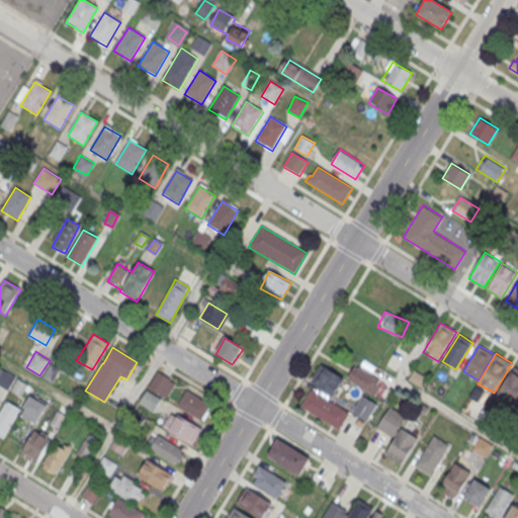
[(333,396),(344,378),(322,364),(311,381),(333,396)]
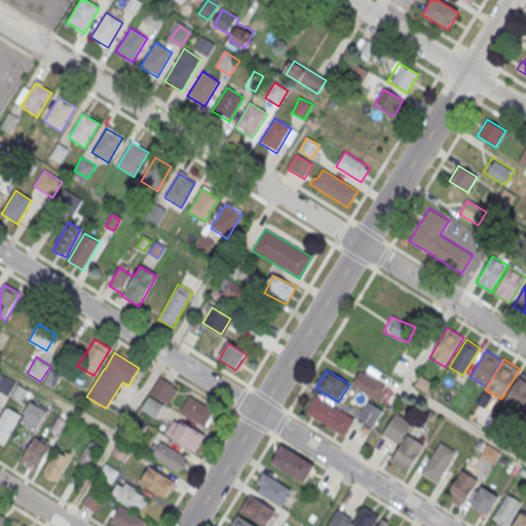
[(352,385),(381,402),(389,388),(360,371),(352,385)]
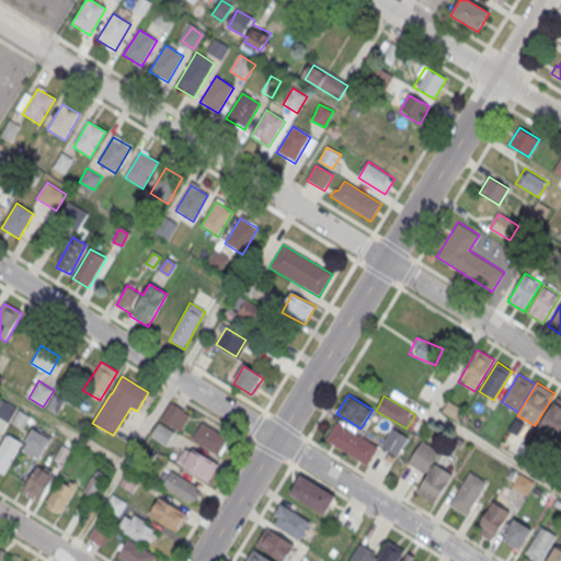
[(538,426),(556,437),(560,427),(560,403),(554,399),(538,426)]
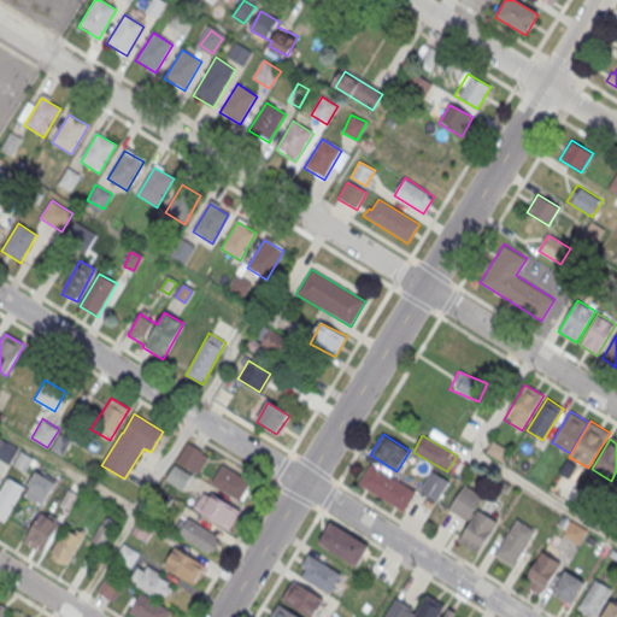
[(175,462),(198,476),(209,457),(187,444),(175,462)]
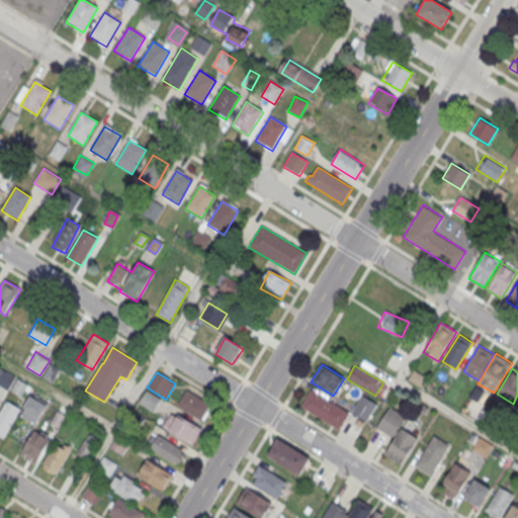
[(412,378),(421,385),(425,380),(415,373),(412,378)]
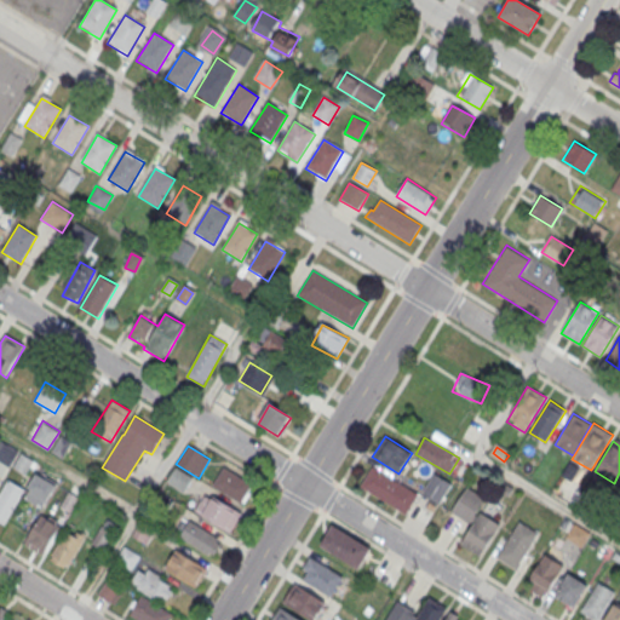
[(30,460),(23,455),(17,466),(24,471),(30,460)]
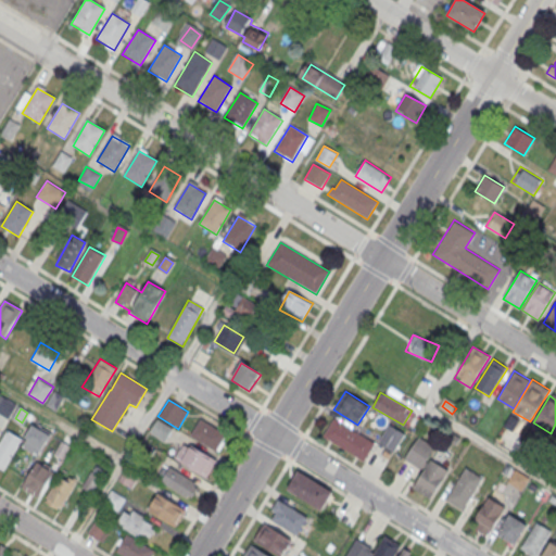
[(335,417),(376,442),(365,460),(323,436),(335,417)]
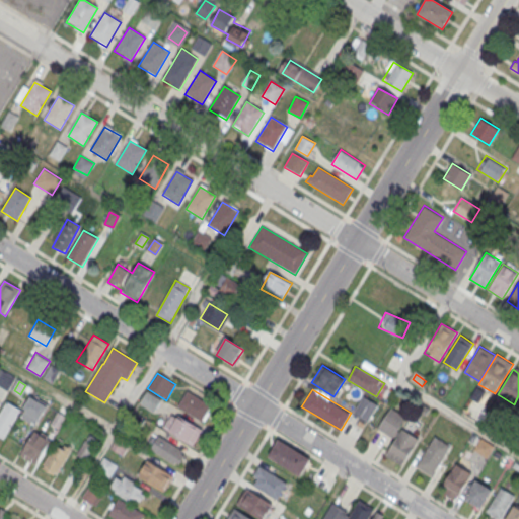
[(211,405),(187,392),(176,409),(202,422),(211,405)]
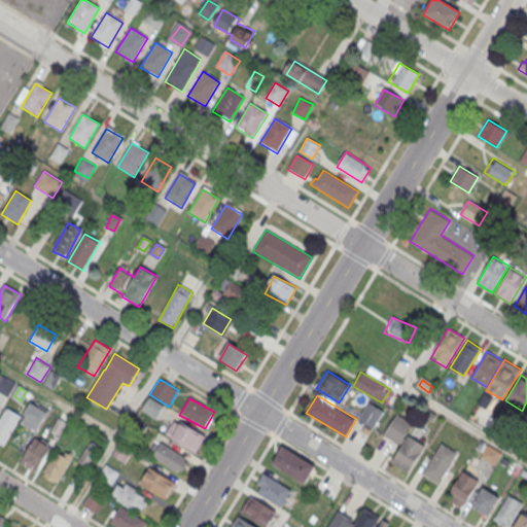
[(384,411),(374,428),(359,419),(370,401),(384,411)]
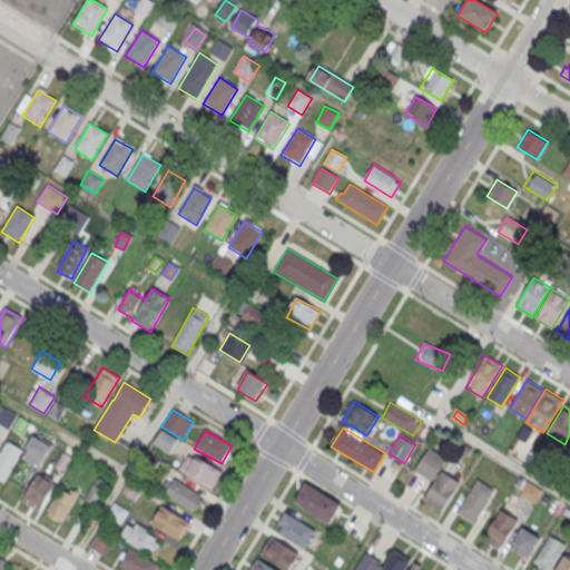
[(0,452),(7,441),(22,451),(3,484),(0,482),(0,452)]
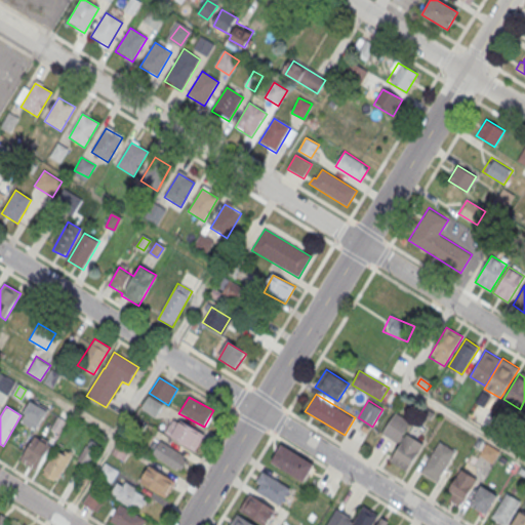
[(381,436),(399,445),(390,461),(407,472),(422,444),(404,434),(410,422),(394,413),(381,436)]
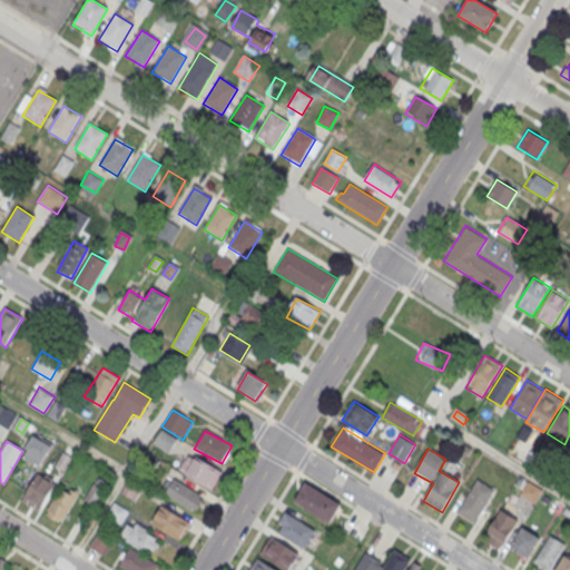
[(55,467),(65,472),(72,458),(62,452),(55,467)]
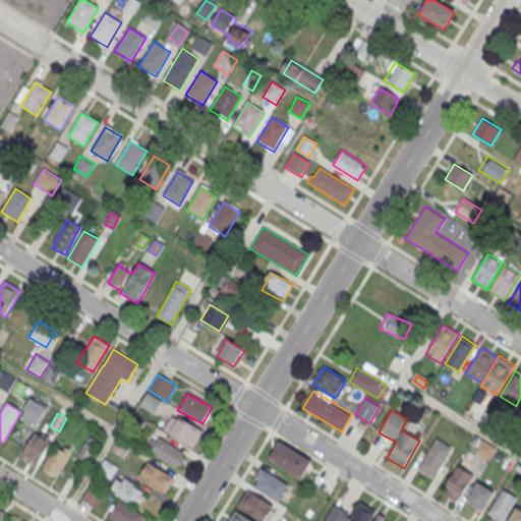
[(203,432),(192,449),(165,432),(175,416),(203,432)]
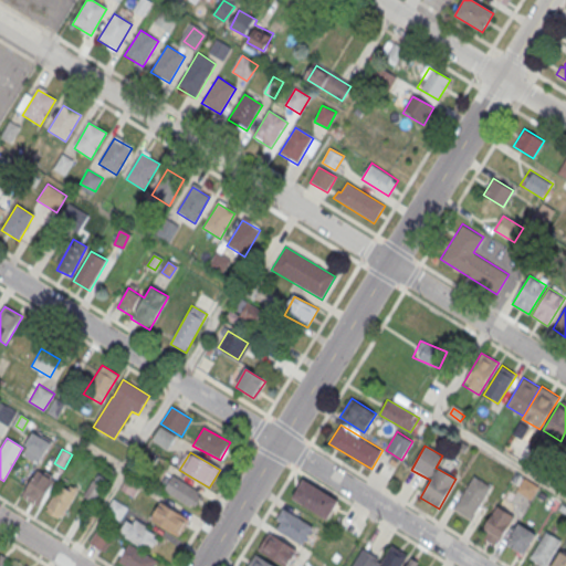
[(20,496),(38,509),(55,483),(39,471),(20,496)]
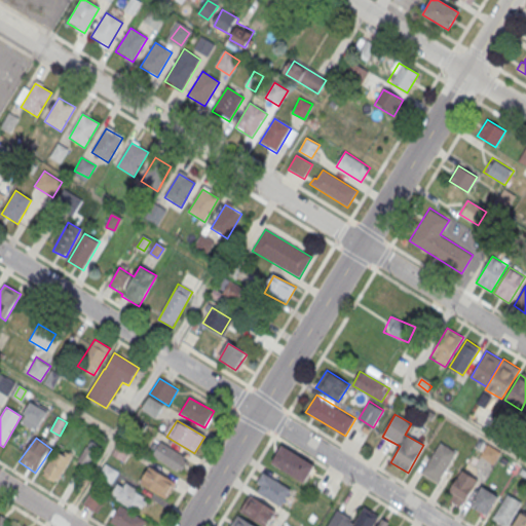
[(190,460),(159,440),(150,453),(181,474),(190,460)]
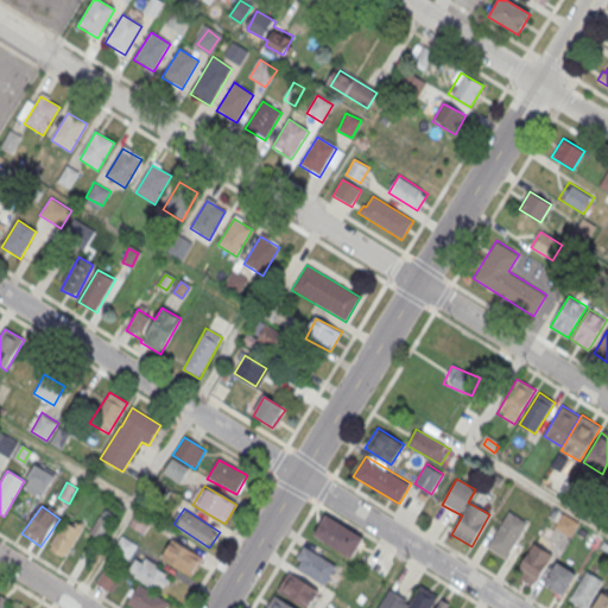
[(510,511),(529,521),(507,557),(488,545),(510,511)]
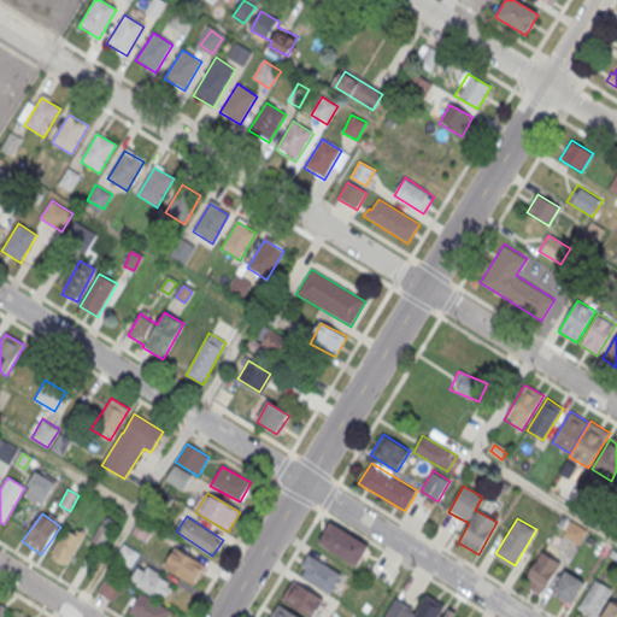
[(144,540),(151,529),(140,521),(133,532),(144,540)]
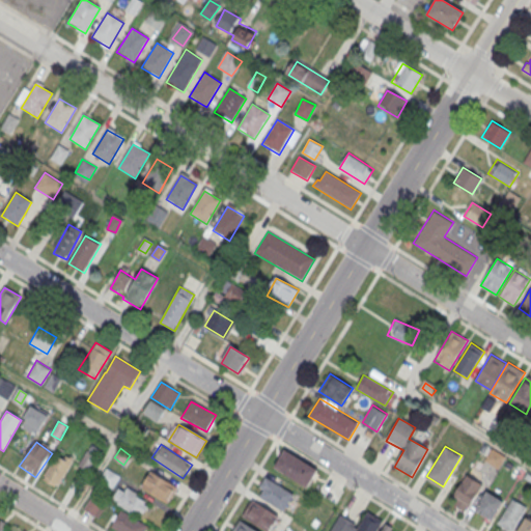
[(313,465),(303,482),(275,466),(285,448),(313,465)]
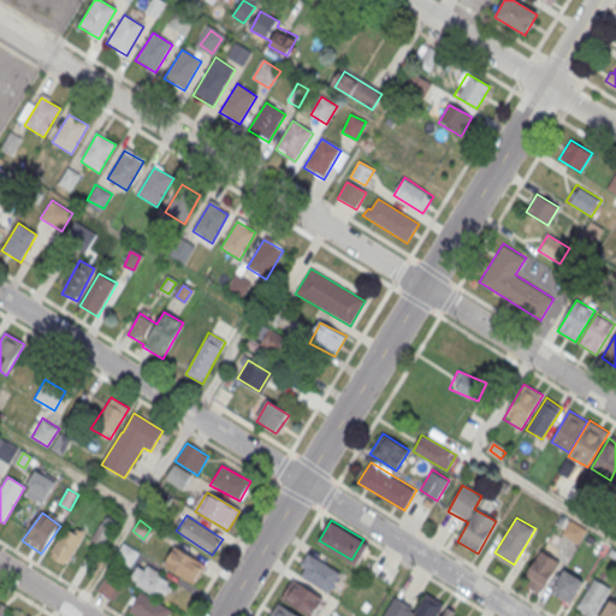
[(82,533),(63,525),(49,560),(70,567),(82,533)]
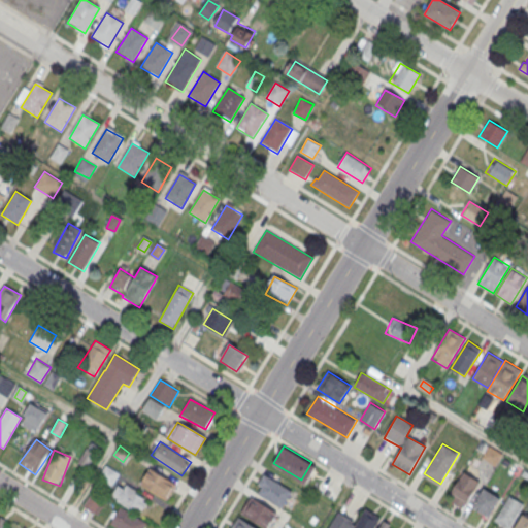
[(499,453),(487,450),(484,461),(496,464),(499,453)]
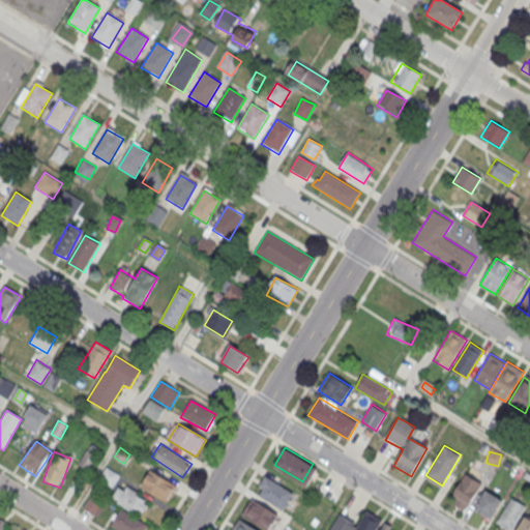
[(100,478),(112,487),(118,476),(107,468),(100,478)]
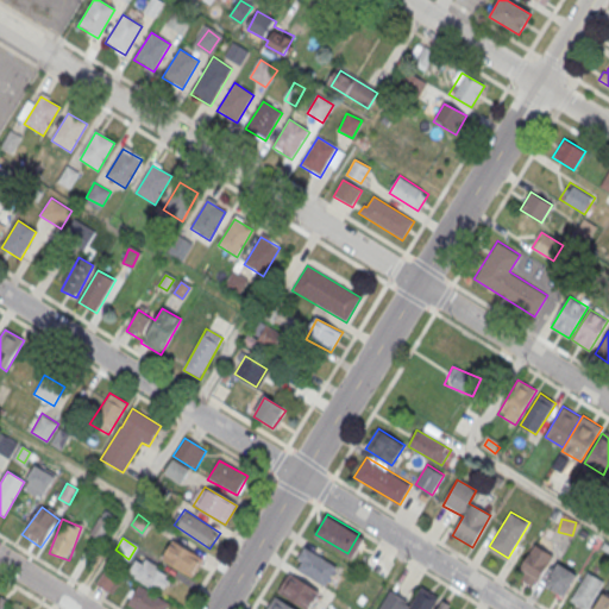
[(205,560),(194,579),(162,560),(173,541),(205,560)]
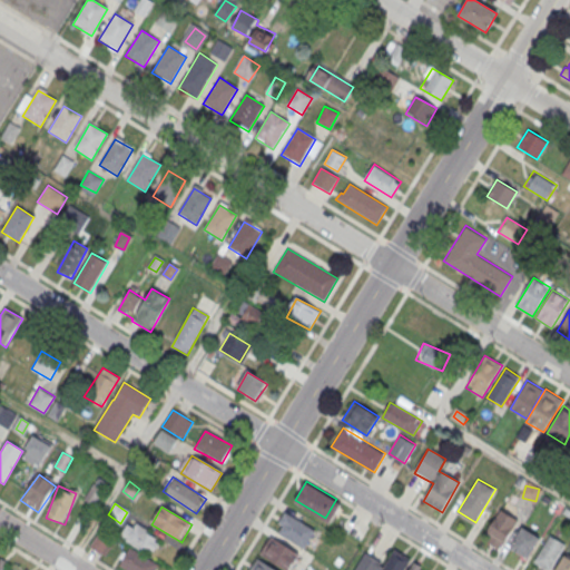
[(483,539),(499,550),(518,522),(502,511),(483,539)]
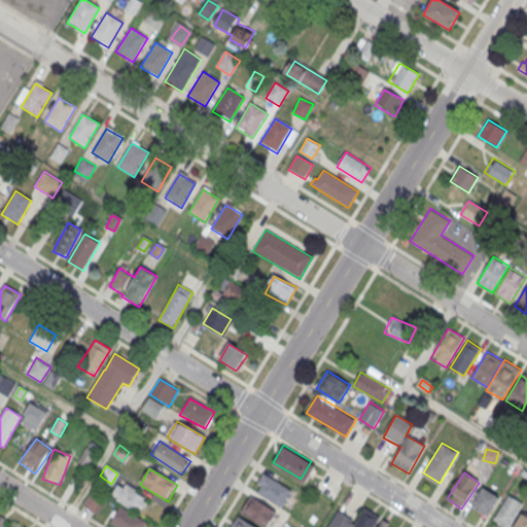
[(291,490),(282,506),(254,490),(264,473),(291,490)]
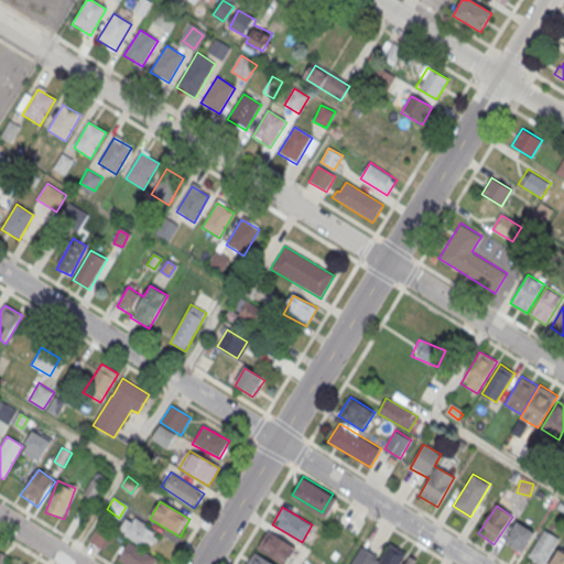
[(118,533),(151,549),(159,530),(126,514),(118,533)]
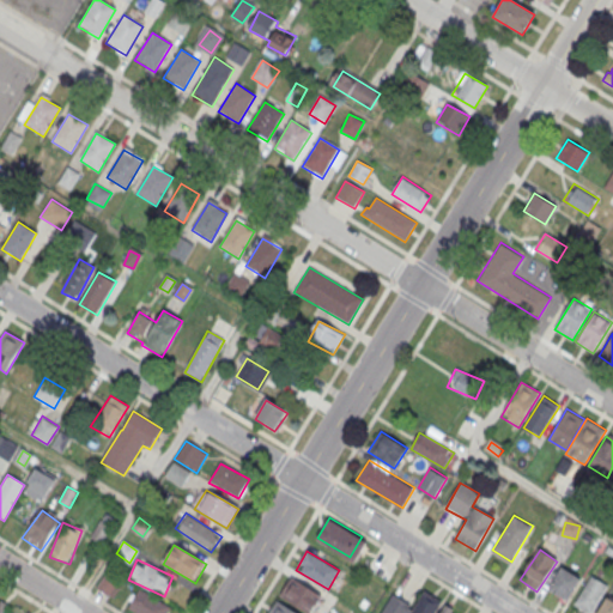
[(563,564),(582,577),(569,599),(548,587),(563,564)]
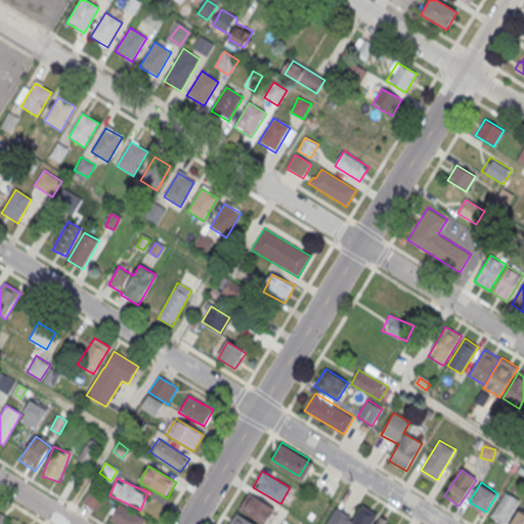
[(105,497),(91,488),(82,504),(96,512),(105,497)]
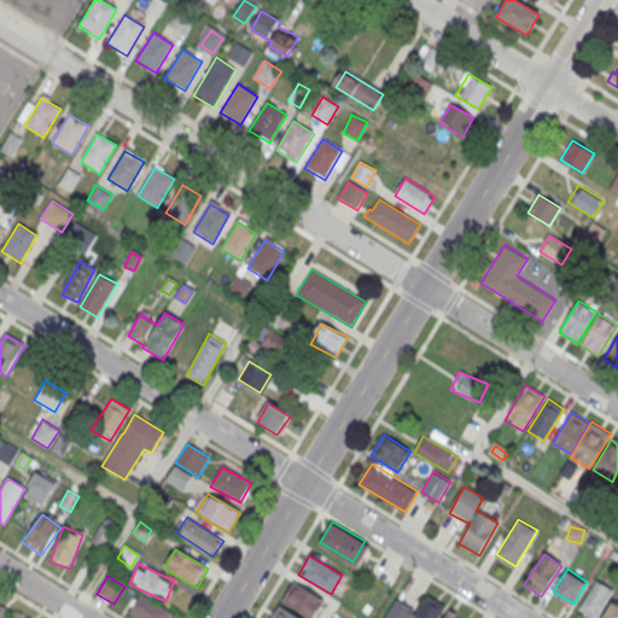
[(326,599),(315,617),(313,617),(283,600),(293,579),(326,599)]
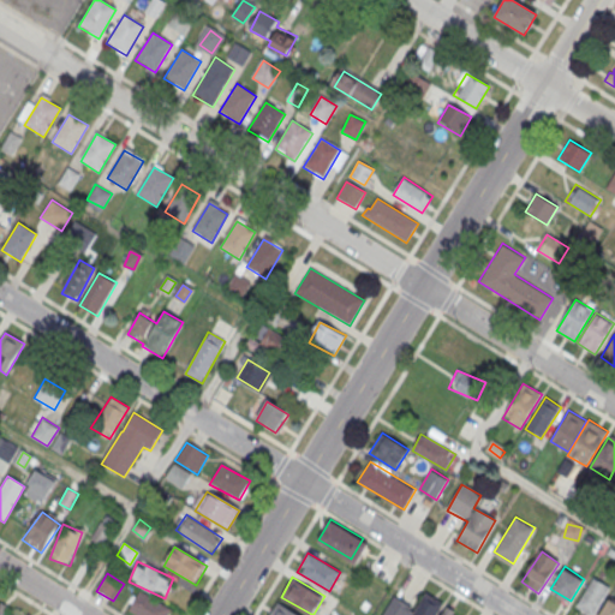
[(593,577),(610,587),(593,614),(577,605),(593,577)]
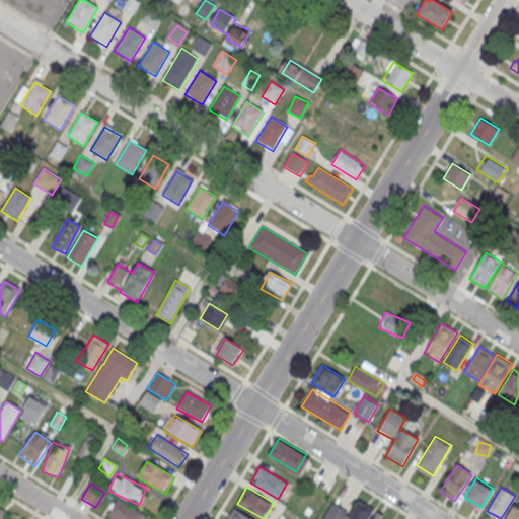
[(146,516),(144,518),(114,518),(108,516),(119,500),(146,516)]
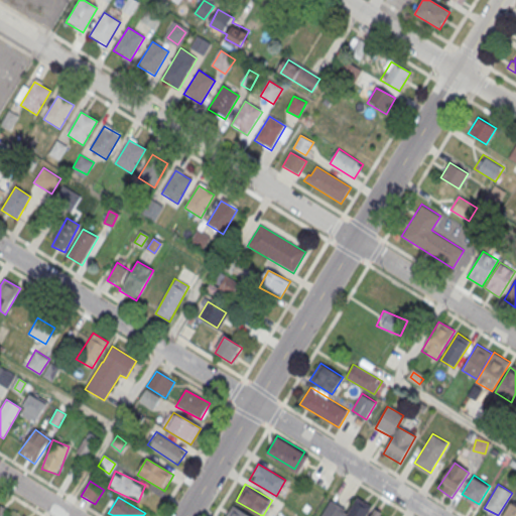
[(365,515),(371,506),(357,498),(349,511),(330,500),(320,515),(365,515)]
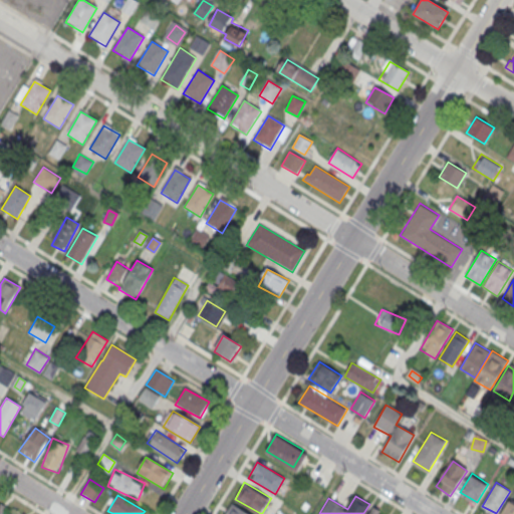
[(513,513),(513,503),(509,501),(501,513),(513,513)]
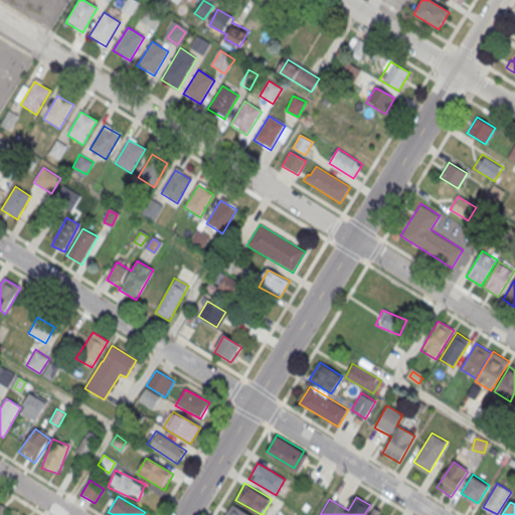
[(252,514),(225,514),(232,503),(252,514)]
